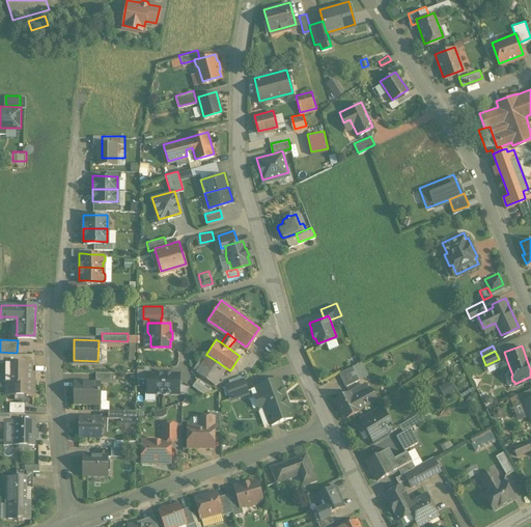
[(17,353),(0,352),(0,361),(5,362),(5,361),(31,361),(31,363),(33,363),(33,353),(17,353)]
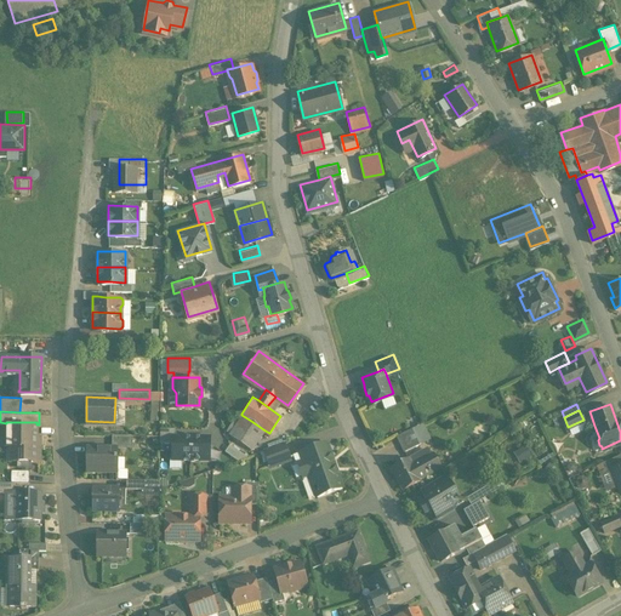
[(243,415),(229,433),(239,439),(251,421),(243,415)]
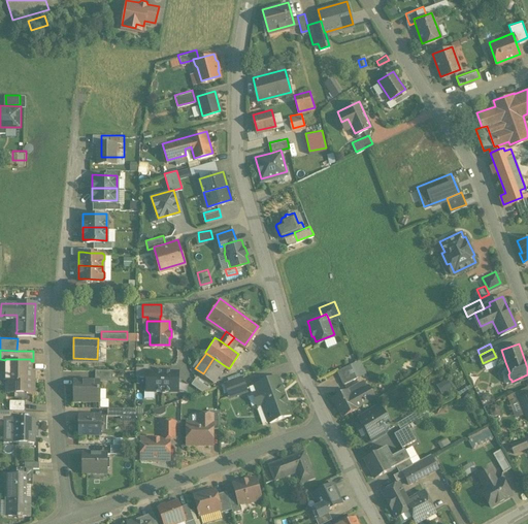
[(213,358),(203,373),(212,381),(224,365),(213,358)]
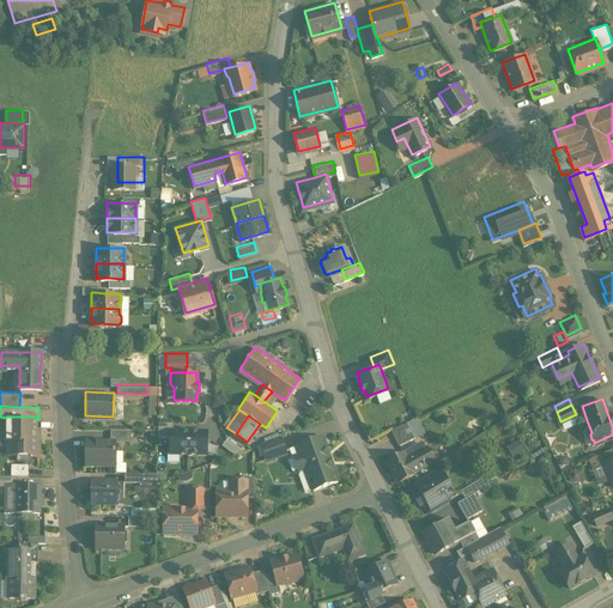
[(36,417),(6,417),(6,418),(5,431),(13,431),(13,438),(11,438),(11,453),(40,453),(40,437),(36,437),(36,419),(36,417)]
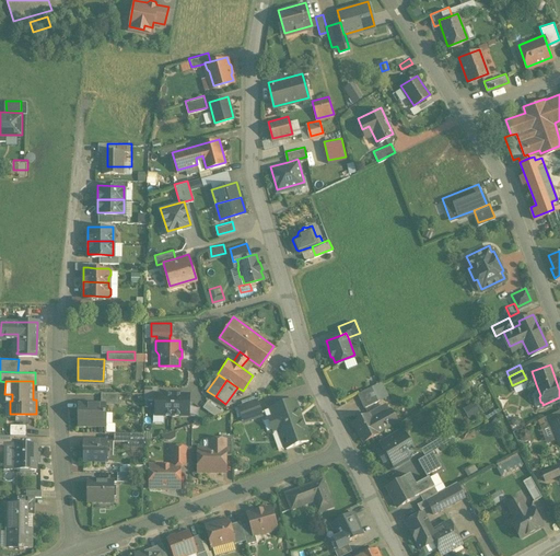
[(372,383),(357,391),(364,405),(380,397),(372,383)]
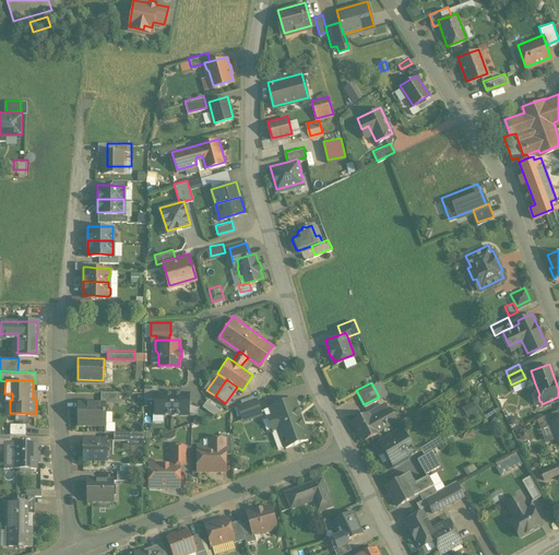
[(171,391),(155,391),(155,411),(171,412),(171,391)]
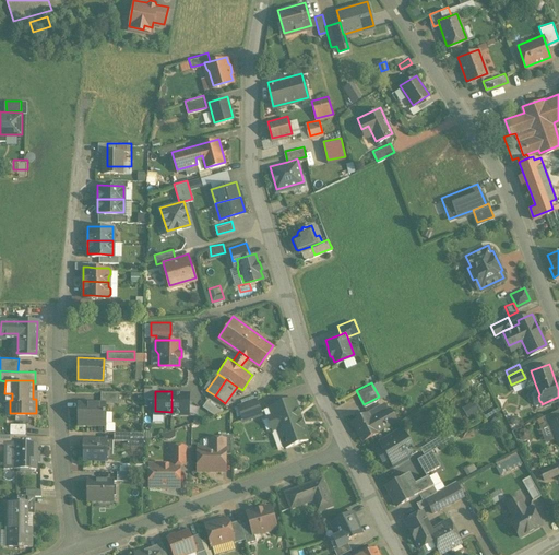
[(188,392),(171,391),(171,412),(188,412),(188,392)]
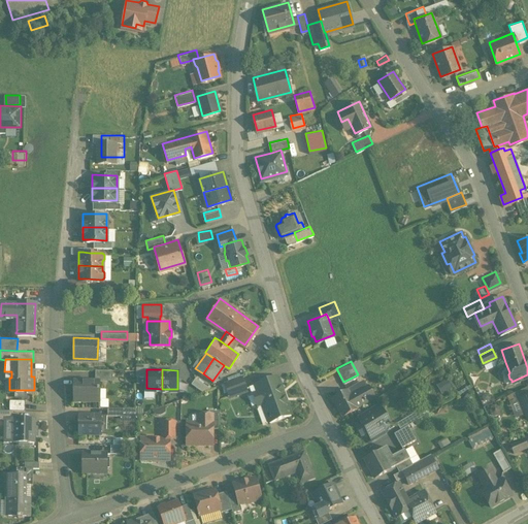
[(241,374),(224,382),(229,395),(246,389),(241,374)]
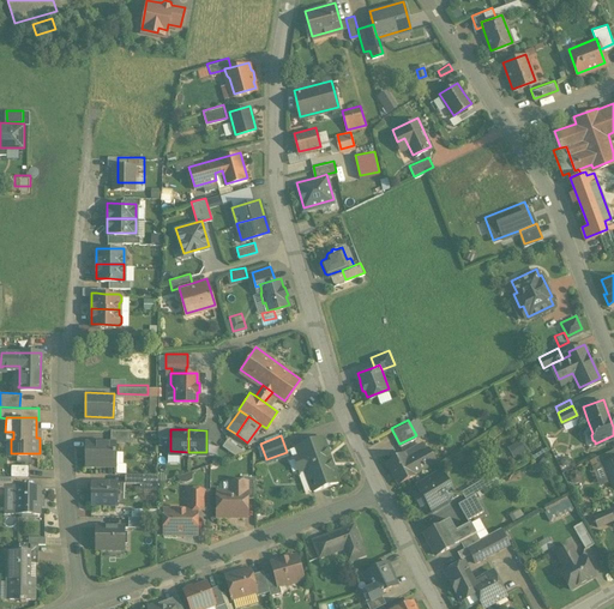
[(321,435),(296,445),(300,453),(294,456),(299,469),(305,466),(312,488),(338,480),(321,435)]
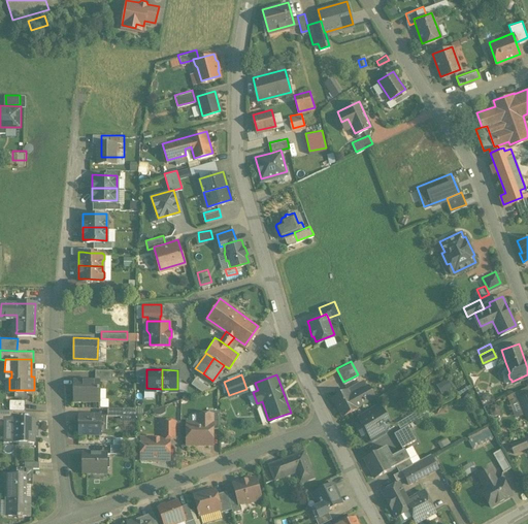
[(438,381),(443,391),(456,384),(450,374),(438,381)]
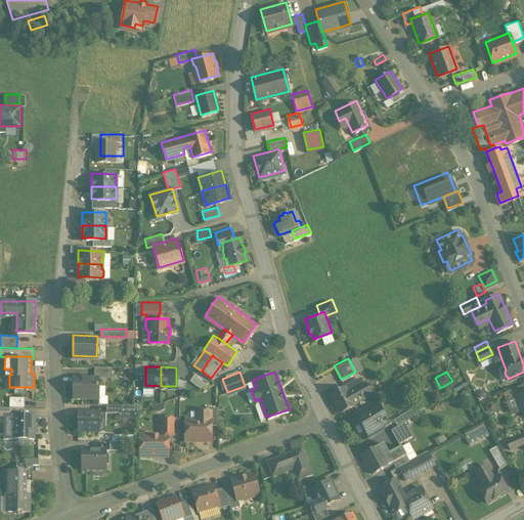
[(202,379),(193,373),(189,379),(198,385),(202,379)]
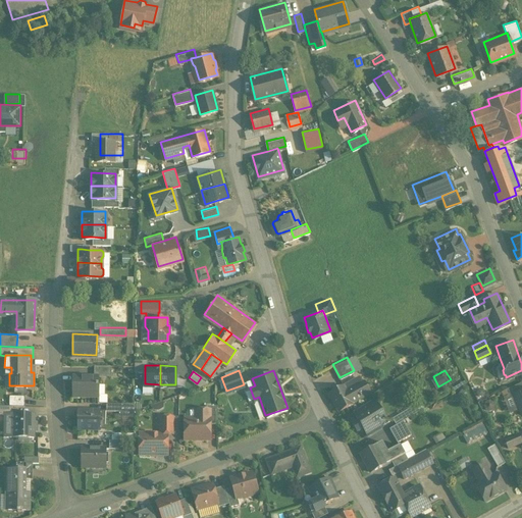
[(98,374),(72,373),(72,394),(98,395),(98,374)]
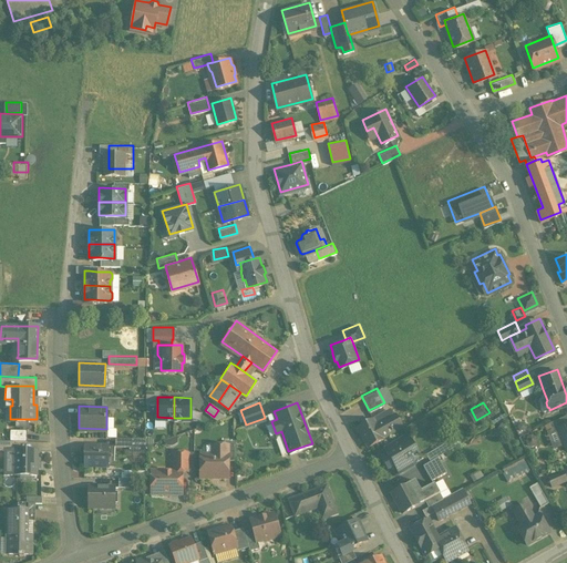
[(566,413),(548,421),(552,430),(558,428),(566,423),(566,413)]
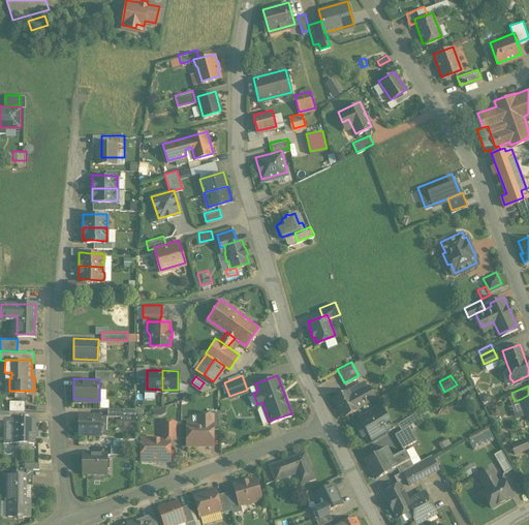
[(347,389),(333,397),(342,414),(356,407),(356,406),(364,402),(363,402),(374,396),(368,387),(351,396),(347,389)]
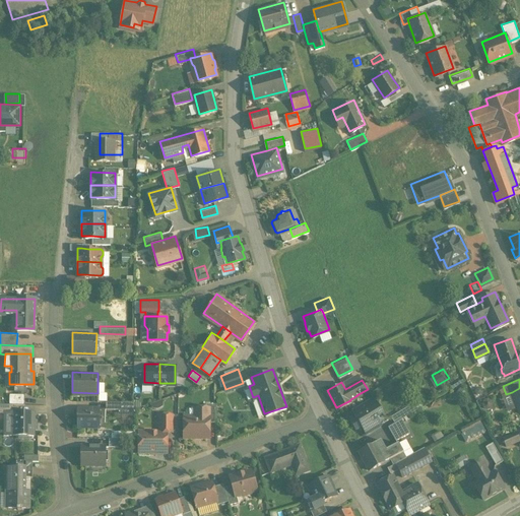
[(26,400),(26,391),(10,391),(10,401),(26,400)]
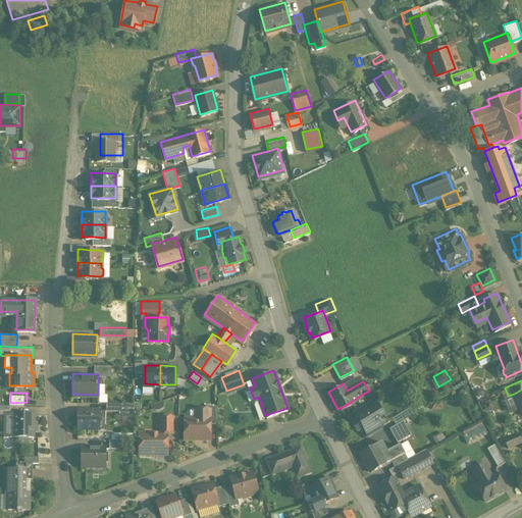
[(374,399),(353,412),(358,419),(352,422),(357,429),(362,426),(367,433),(381,424),(377,417),(383,413),(374,399)]
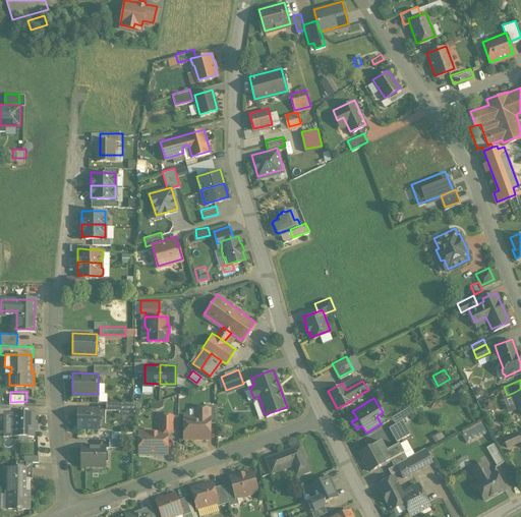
[(122,400),(106,400),(106,407),(106,408),(122,408),(122,400)]
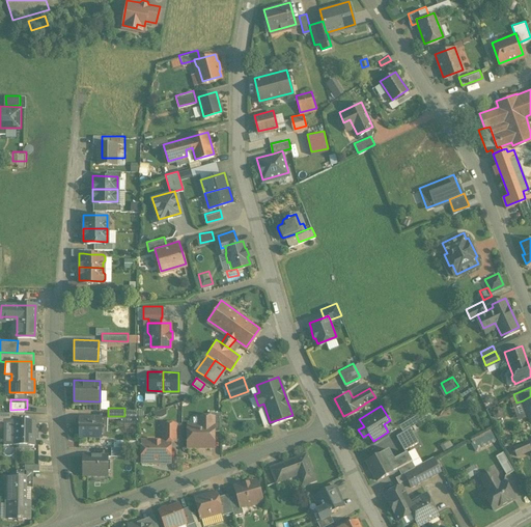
[(422,409),(409,417),(413,423),(426,415),(422,409)]
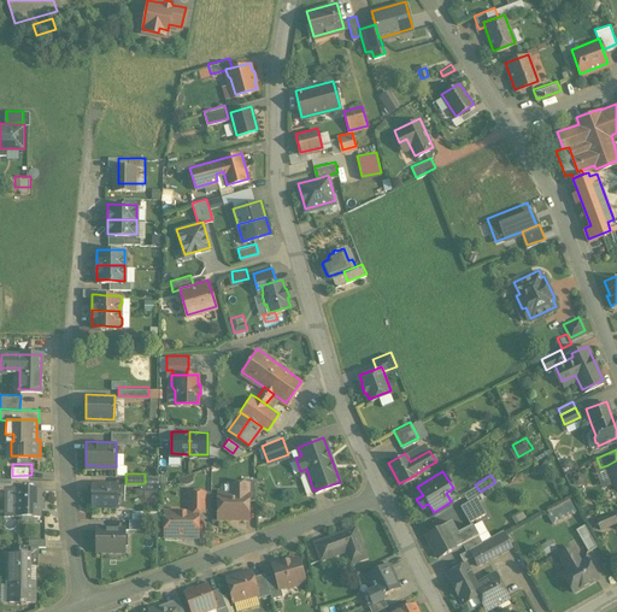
[(15,477),(0,476),(0,486),(5,487),(15,487),(15,486),(15,477)]
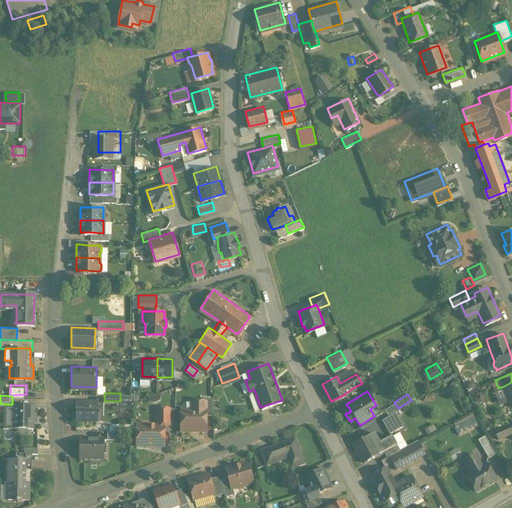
[(211,396),(202,396),(202,400),(205,400),(205,414),(211,414),(211,396)]
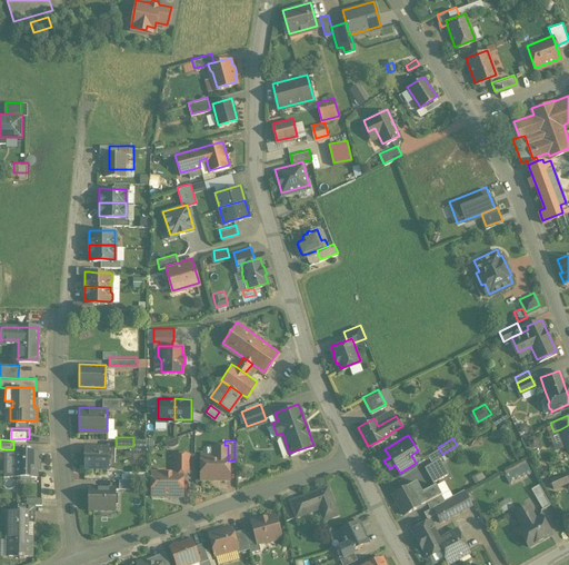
[(109,445),(85,444),(85,465),(115,466),(116,446),(116,445),(109,445)]
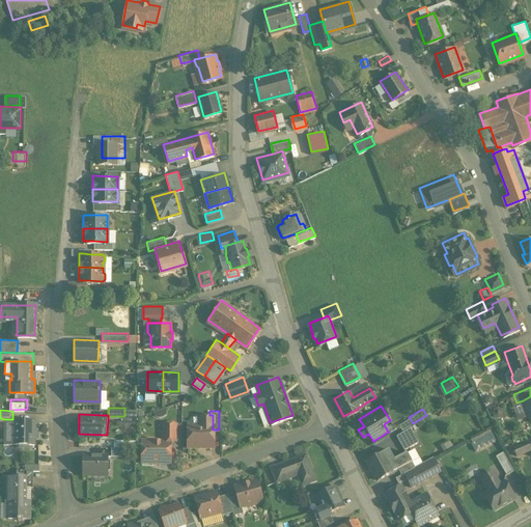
[(201,415),(200,423),(188,423),(188,444),(213,445),(213,430),(213,415),(210,415),(201,415)]
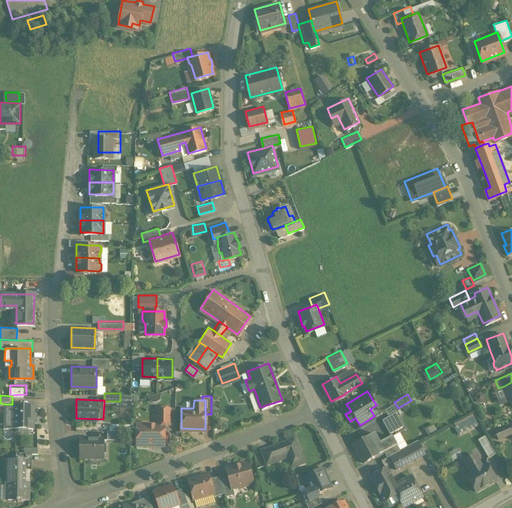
[(394,402),(385,408),(388,414),(398,408),(394,402)]
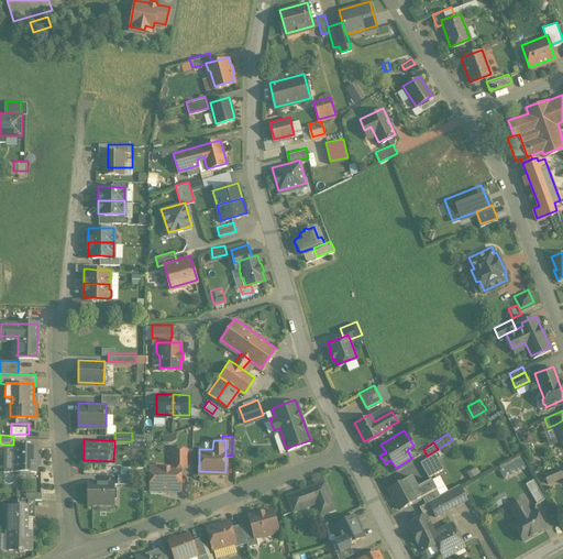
[(36,444),(13,444),(13,445),(4,445),(4,469),(35,469),(36,444)]
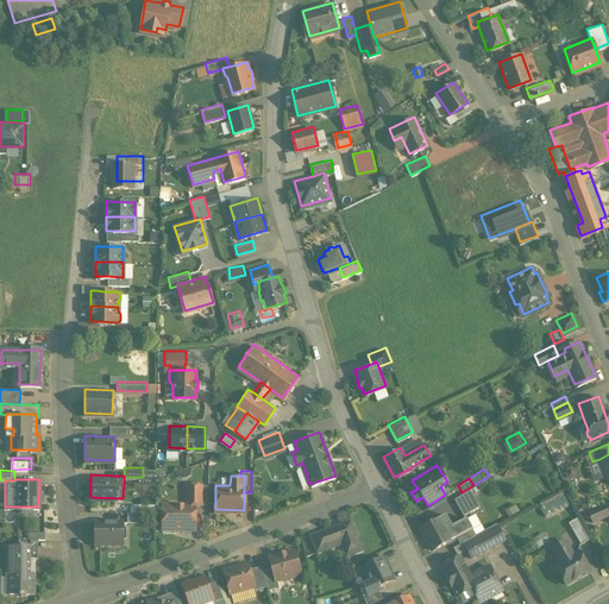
[(201,484),(187,484),(187,501),(201,501),(201,484)]
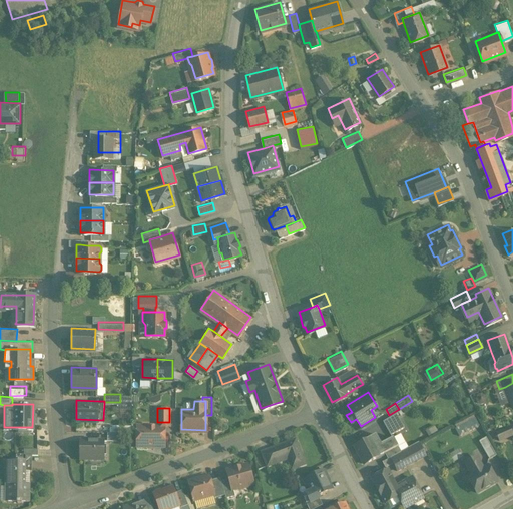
[(475,411),(455,421),(460,433),(481,423),(475,411)]
